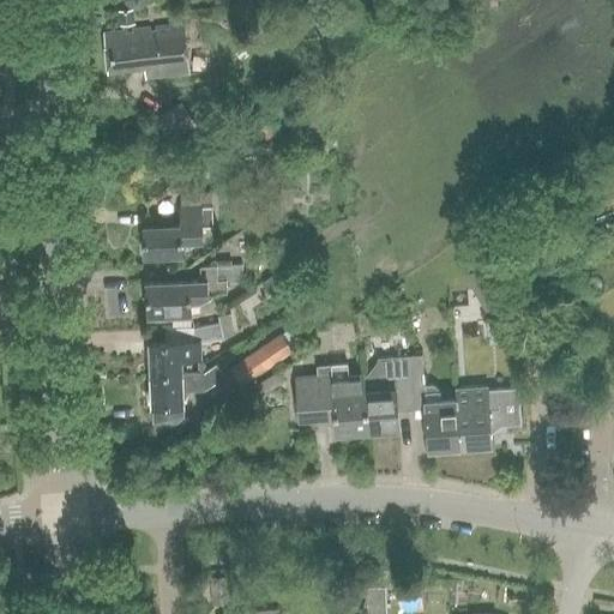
[(118,11),(120,26),(134,24),(133,10),(118,11)]
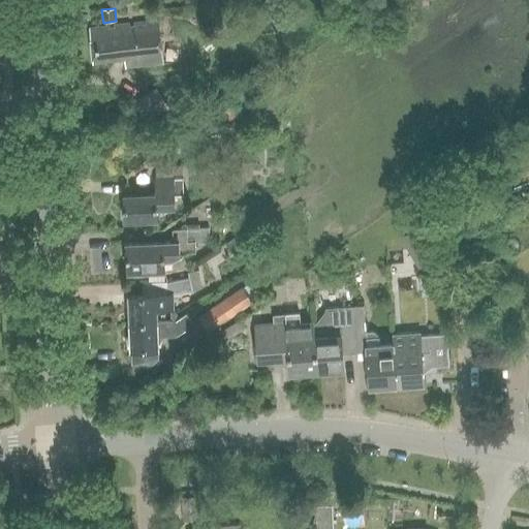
[(126,69),(163,65),(159,23),(89,30),(93,63),(125,60),(126,69)]
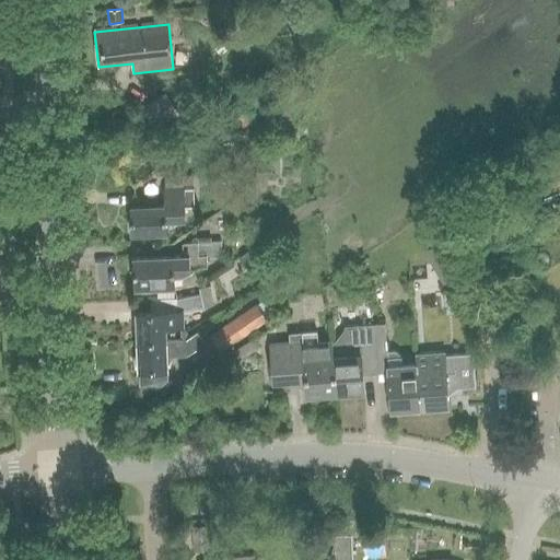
[(154,130),(178,115),(165,93),(140,108),(154,130)]
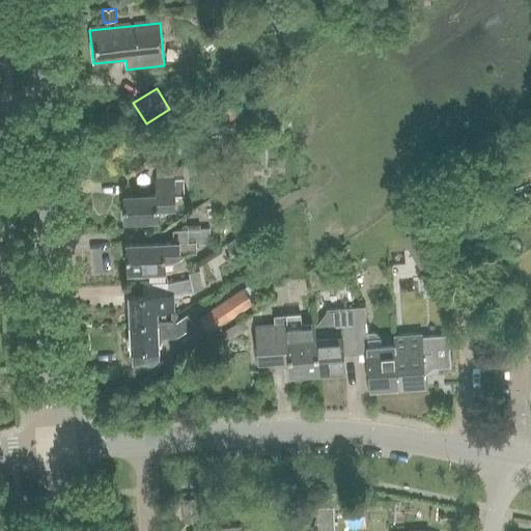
[(170,196),(184,196),(184,179),(157,180),(157,196),(124,197),(127,223),(159,221),(158,210),(170,208),(170,196)]
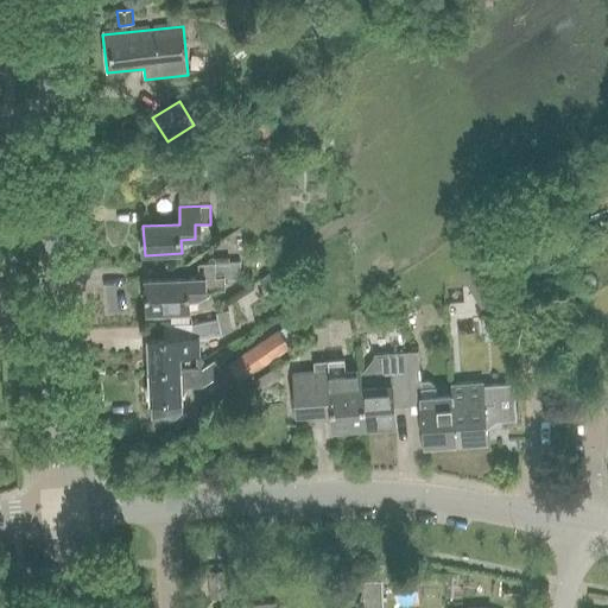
[(241,263),(215,264),(200,265),(200,279),(146,282),(147,312),(190,311),(190,301),(198,301),(207,296),(207,292),(216,292),(216,291),(225,291),(225,278),(241,277),(241,263)]
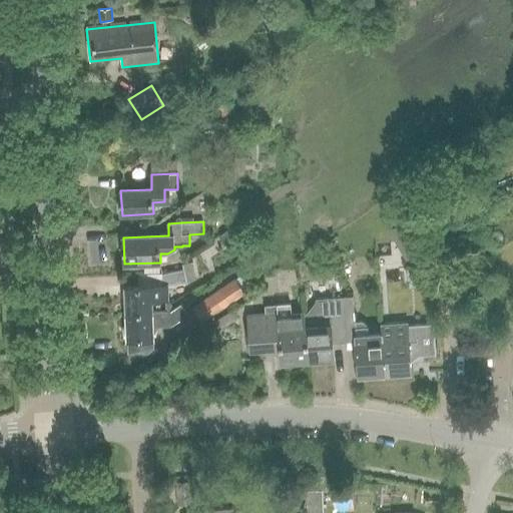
[(227,229),(217,236),(224,246),(234,239),(227,229)]
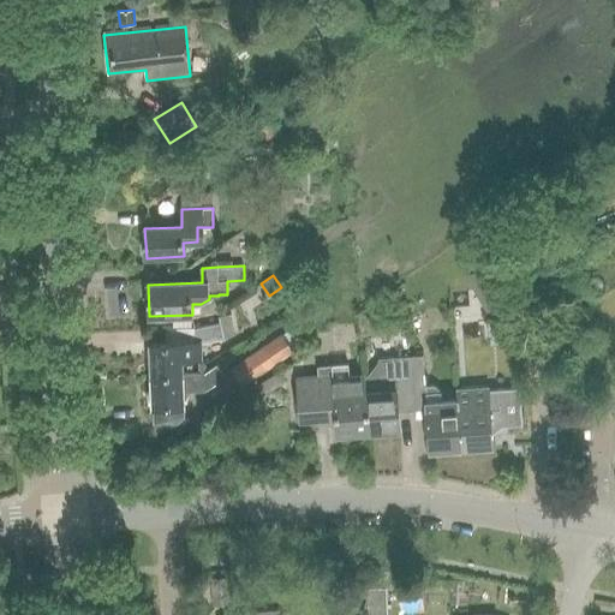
[(482,286),(475,290),(490,315),(512,303),(496,276),(482,286)]
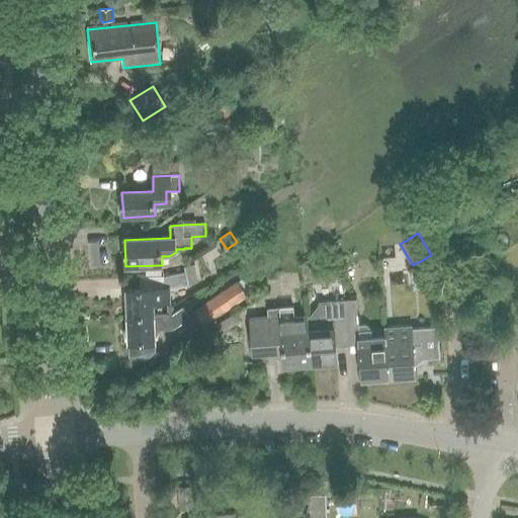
[(153,289),(126,290),(127,317),(154,316),(153,304),(171,303),(170,289),(188,285),(197,283),(194,265),(184,267),(185,272),(164,277),(166,288),(153,289)]
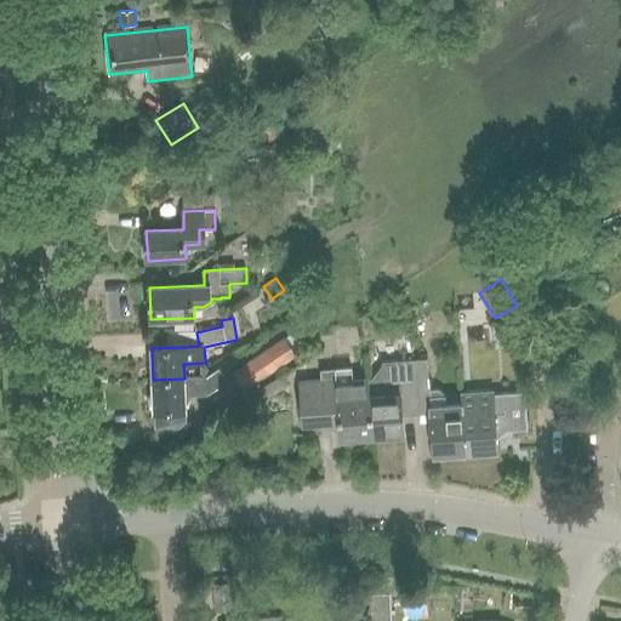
[(308,351),(296,331),(232,372),(244,391),(308,351)]
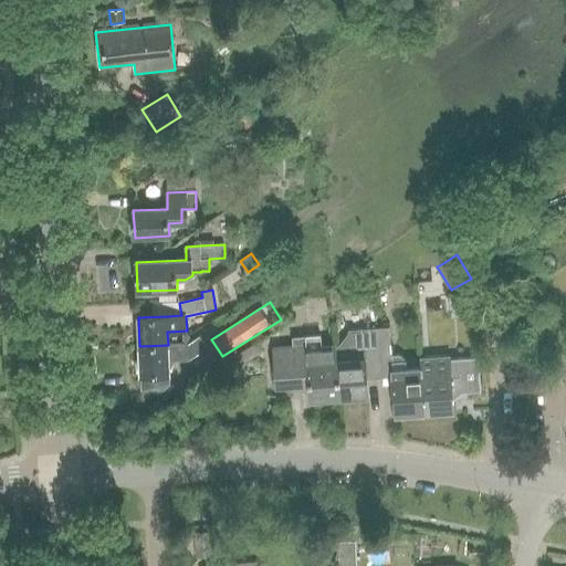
[(390,328),(377,329),(379,368),(391,367),(395,417),(425,415),(421,369),(407,370),(406,360),(400,355),(391,355),(390,328)]
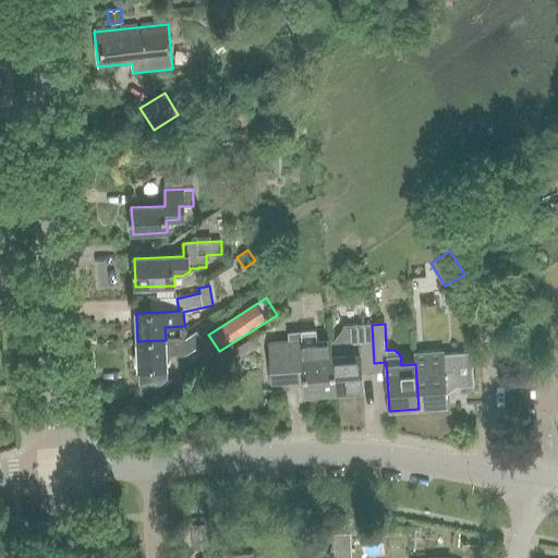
[(331,340),(330,340),(335,393),(363,391),(361,364),(374,363),(372,325),(343,327),(344,329),(331,342),(331,340)]
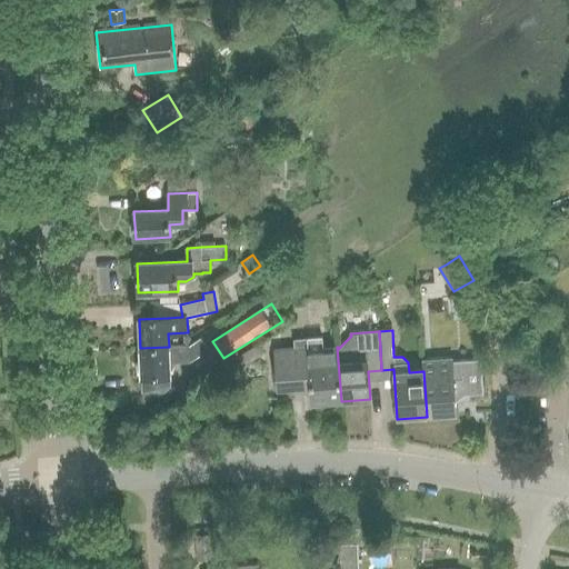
[(295,349),(275,350),(278,389),(310,387),(311,403),(341,401),(337,347),(323,348),(322,338),(295,340),(295,349)]
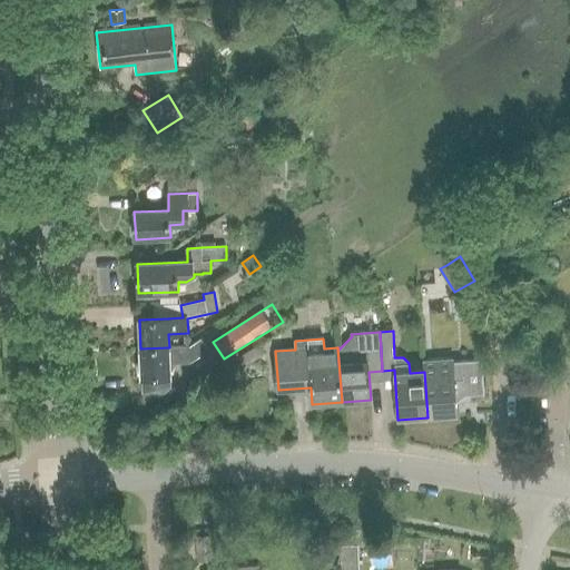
[(169,347),(140,349),(143,393),(164,393),(170,387),(169,376),(170,376),(169,364),(190,363),(207,353),(207,349),(202,340),(190,346),(169,347)]
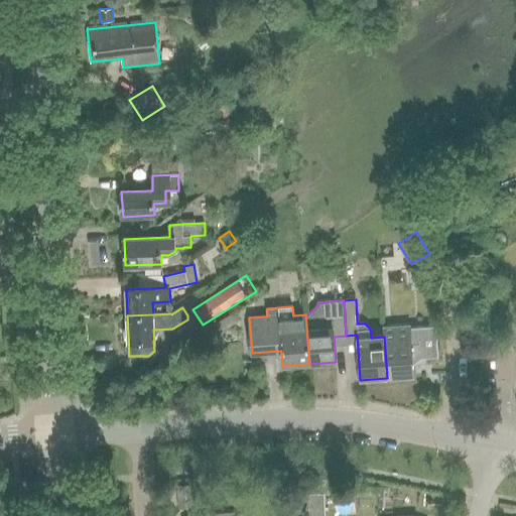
[(396,326),(383,327),(384,337),(387,378),(413,376),(412,365),(411,356),(420,355),(420,359),(438,358),(435,327),(410,329),(409,325),(396,326)]
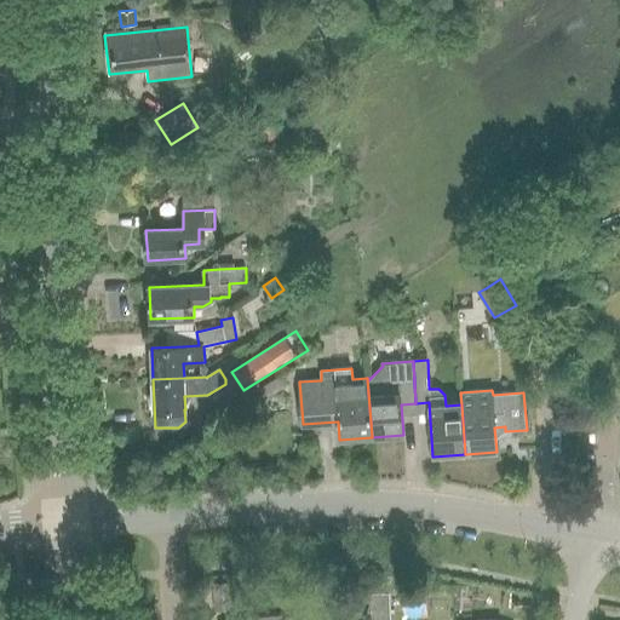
[(389,593),(365,595),(365,606),(389,604),(389,593)]
